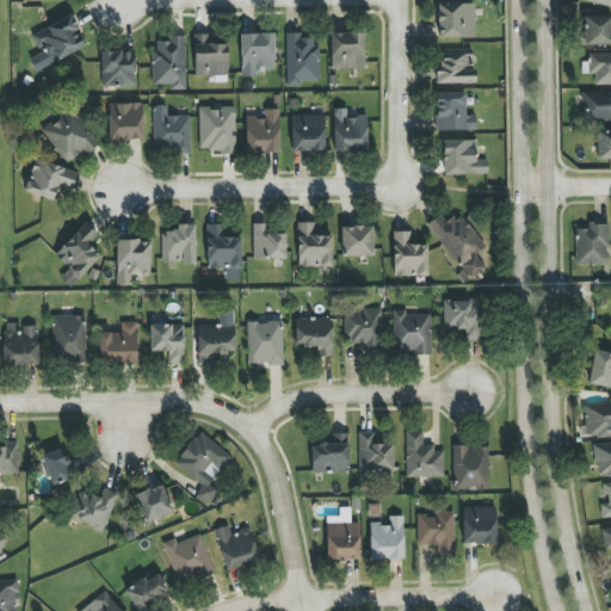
[(475,37),(474,4),(437,5),(438,38),(475,37)]
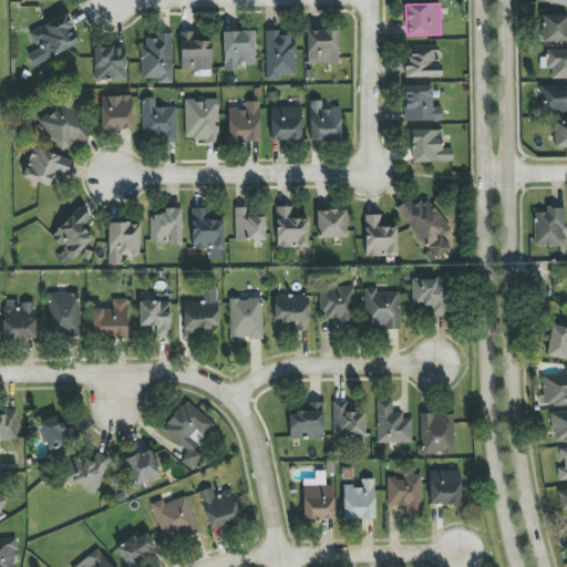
[(48,59),(78,43),(70,29),(74,27),(66,13),(29,33),(35,48),(40,45),(48,59)]
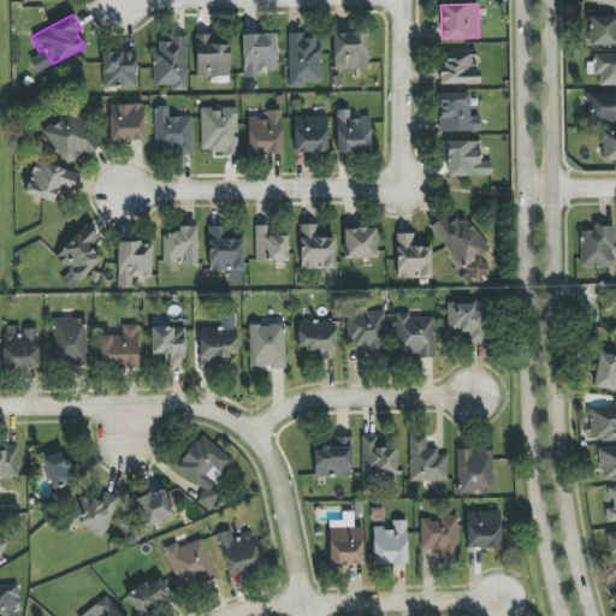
[(590,46),(615,45),(615,16),(590,17),(590,46)]
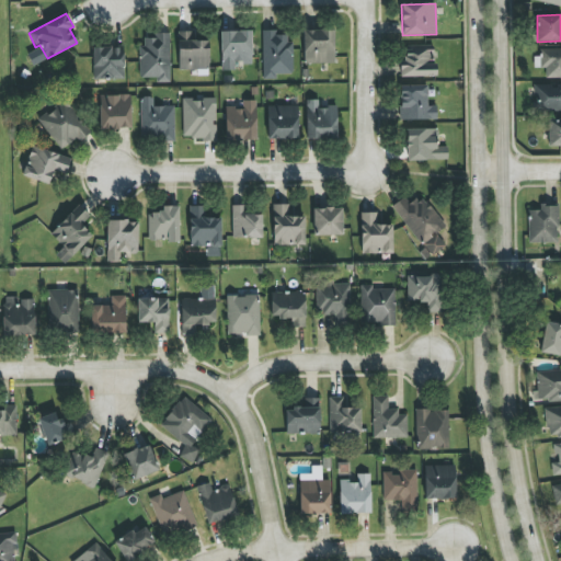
[(304,31),(304,64),(334,64),(334,30),(304,31)]
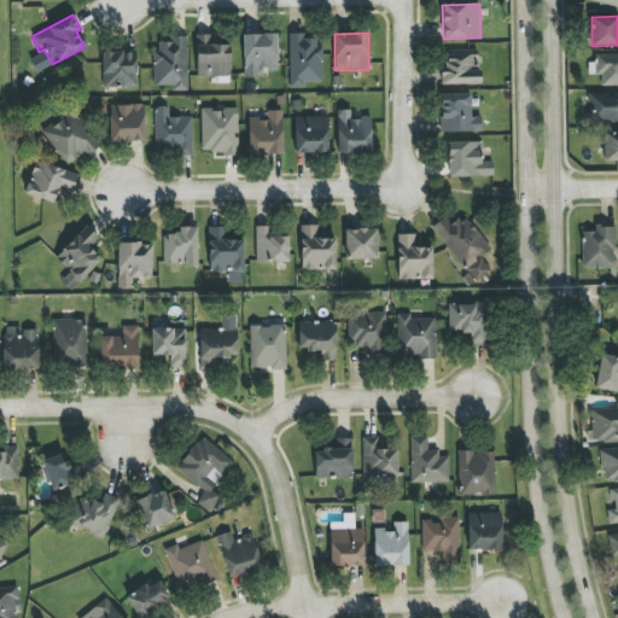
[(245,77),(258,77),(258,70),(279,70),(278,34),(244,35),(245,77)]
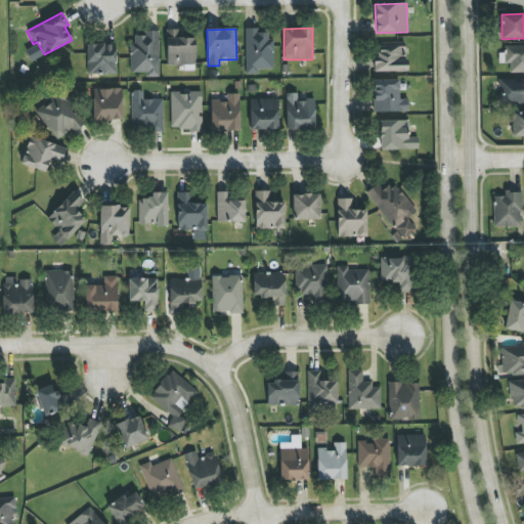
[(246,75),(258,75),(258,70),(273,69),(272,33),(259,33),(259,29),(245,29),(246,75)]
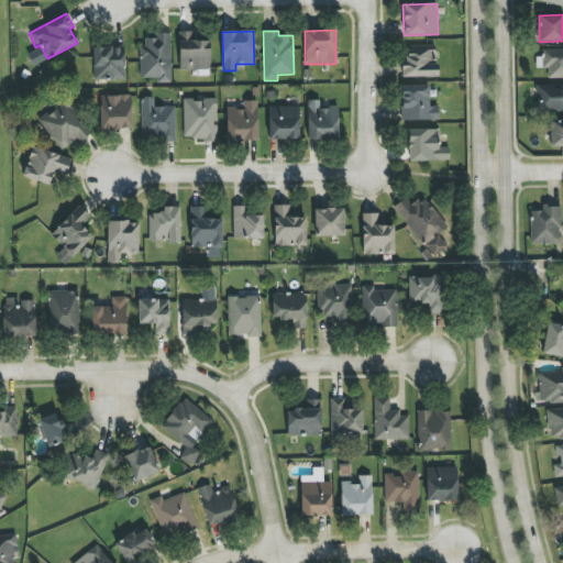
[(194,32),(178,32),(179,70),(210,69),(209,41),(195,41),(194,32)]
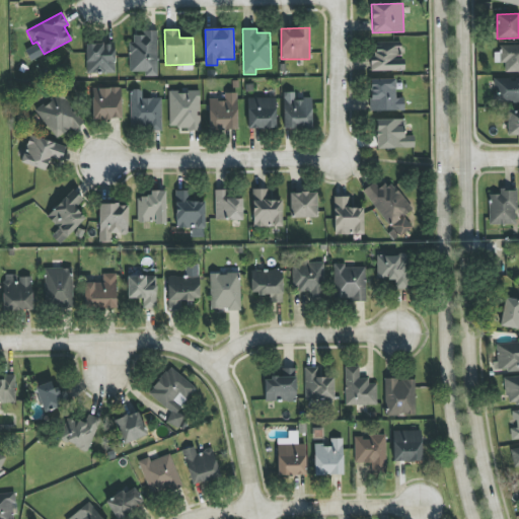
[(156,30),(143,31),(143,34),(130,35),(130,72),(145,72),(145,77),(157,76),(156,30)]
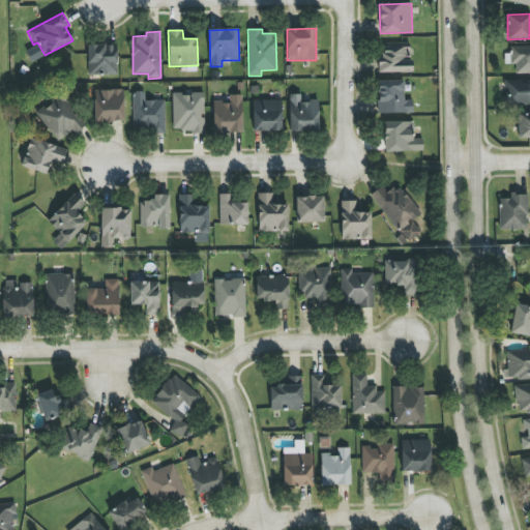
[(410,43),(382,43),(382,58),(378,58),(378,72),(411,72),(410,43)]
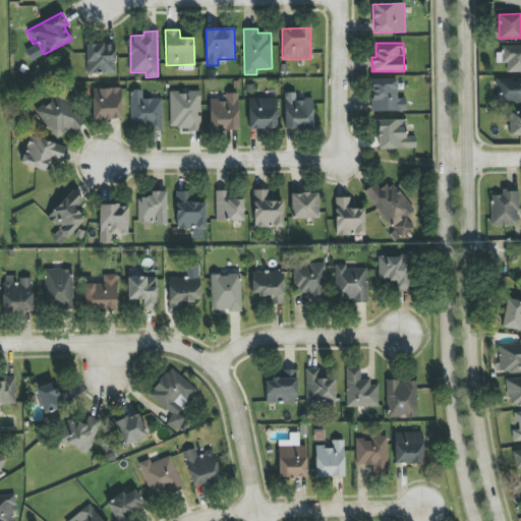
[(87,45),(88,74),(115,73),(115,44),(87,45)]
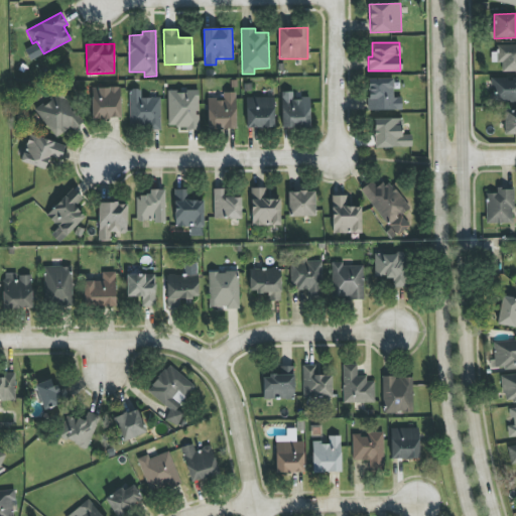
[(515,72),(515,44),(497,45),(498,63),(502,63),(502,72),(515,72)]
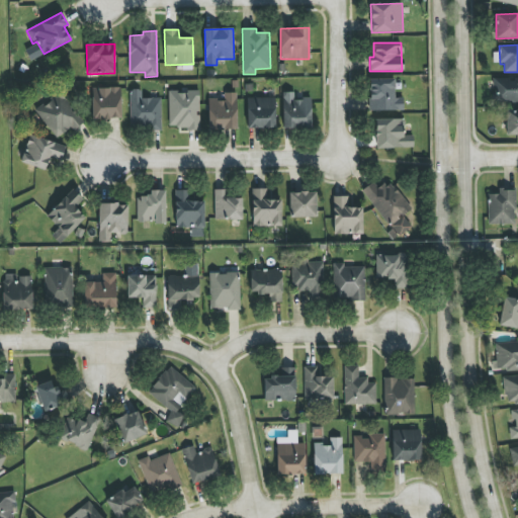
[(517,77),(494,79),(495,103),(517,102),(517,77)]
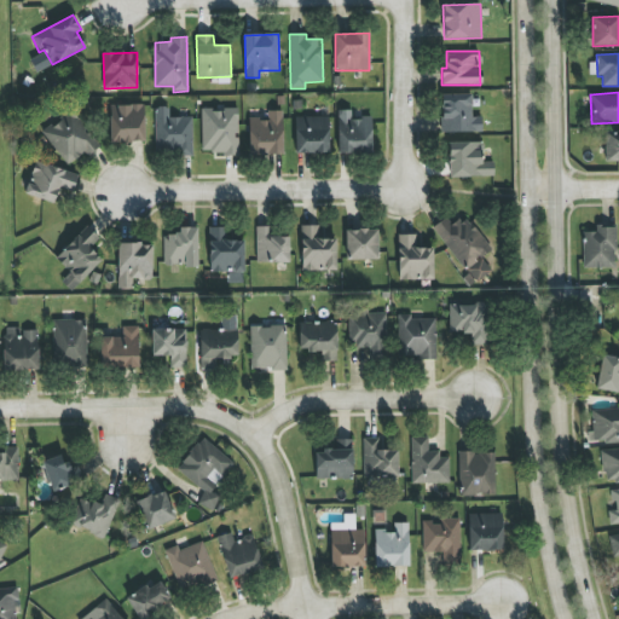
[(441,133),(482,132),(482,117),(472,117),(472,94),(440,96),(441,133)]
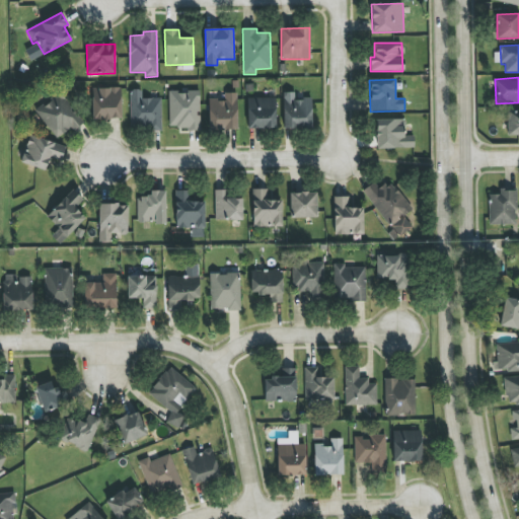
[(122,120),(121,87),(92,88),(93,120),(122,120)]
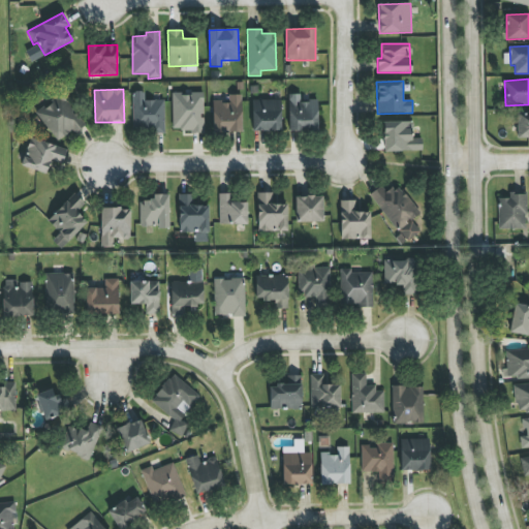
[(164,132),(165,100),(145,100),(145,92),(133,91),(132,131),(164,132)]
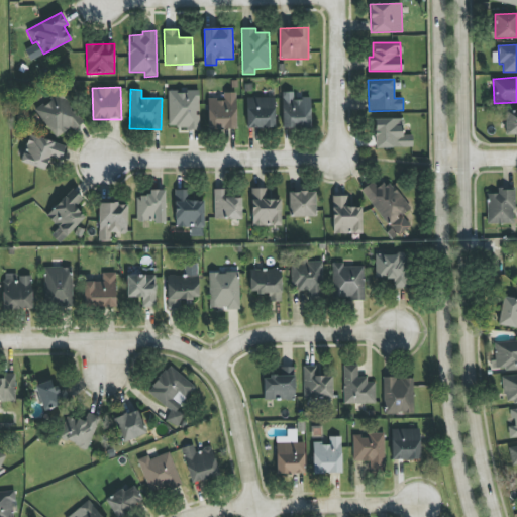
[(169,90),(169,127),(199,128),(200,91),(169,90)]
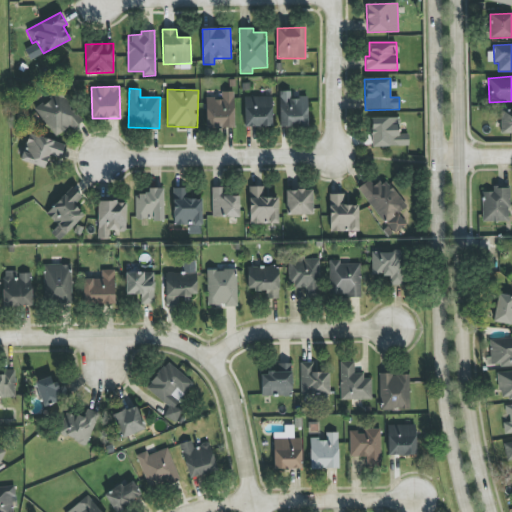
[(34,109),(56,137),(70,125),(73,129),(83,121),(58,90),(34,109)]
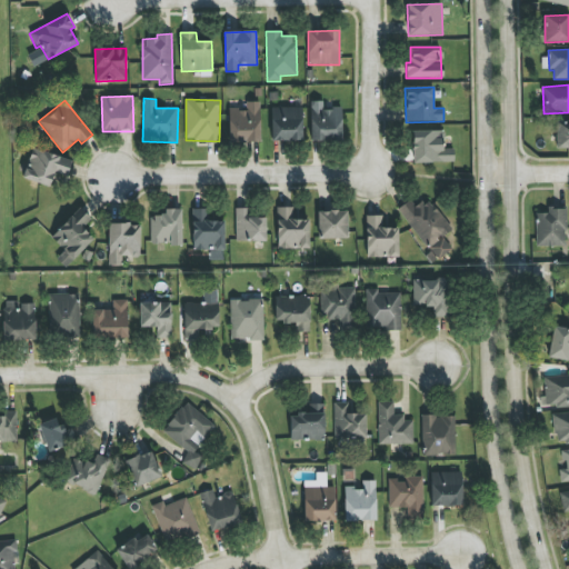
[(310,102),(311,141),(342,140),(341,108),(323,109),(323,101),(310,102)]
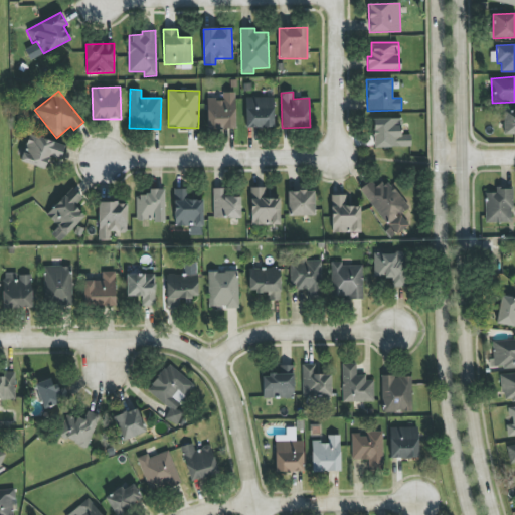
[(207,100),(207,129),(235,129),(234,93),(222,93),(223,99),(207,100)]
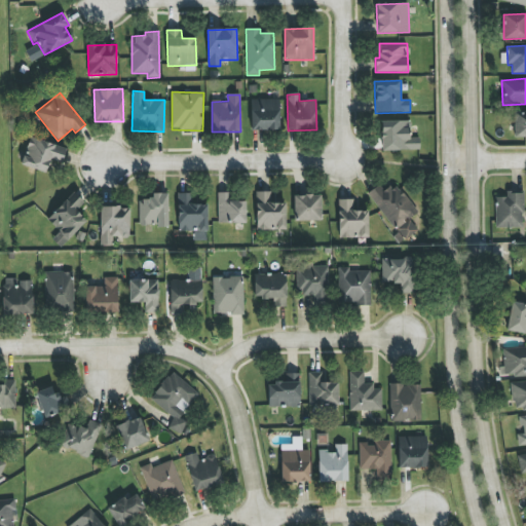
[(279,130),(279,99),(251,100),(252,130),(279,130)]
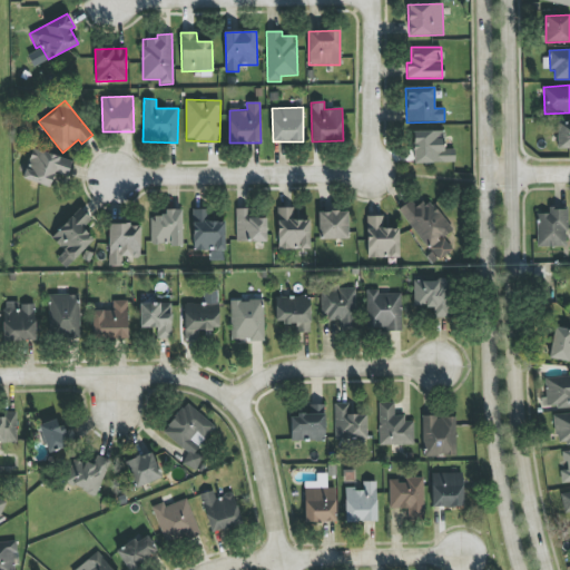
[(569,121),(557,121),(557,148),(569,148),(569,121)]
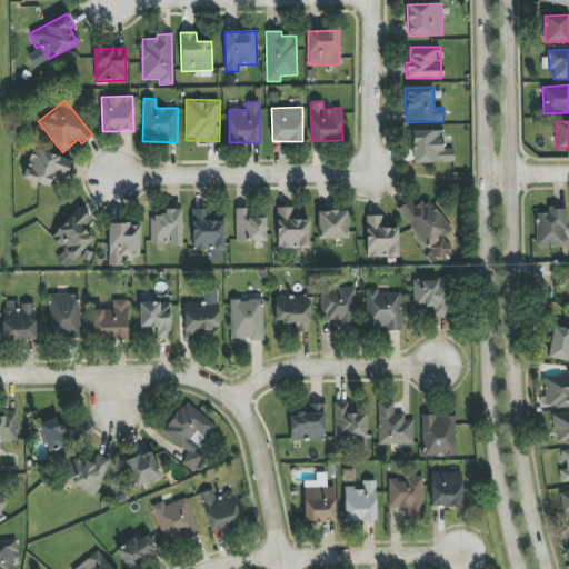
[(442,130),(412,131),(413,163),(453,162),(453,149),(443,149),(442,130)]
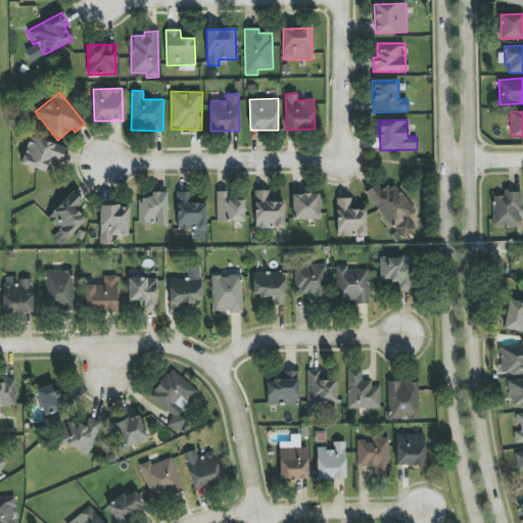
[(61,162),(65,147),(31,136),(21,164),(46,172),(50,159),(61,162)]
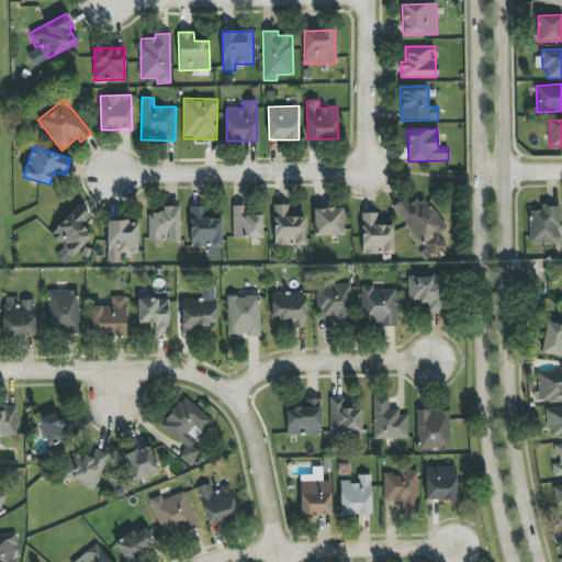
[(425,251),(422,254),(426,260),(447,247),(438,234),(446,228),(425,195),(409,204),(405,198),(394,204),(425,251)]
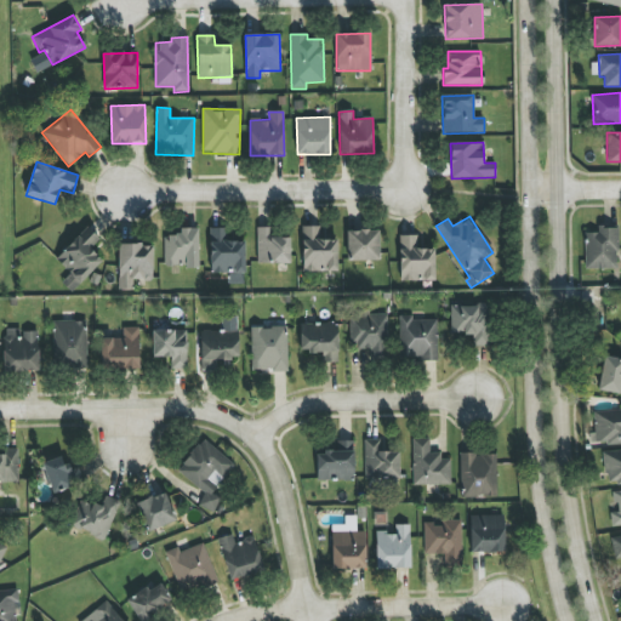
[(337,272),(337,240),(322,240),(322,226),(302,226),(303,272),(337,272)]
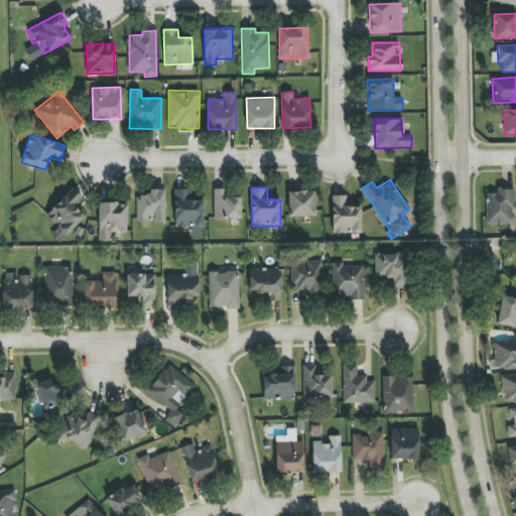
[(58,228),(51,235),(58,242),(85,218),(75,207),(83,199),(73,188),(45,215),(58,228)]
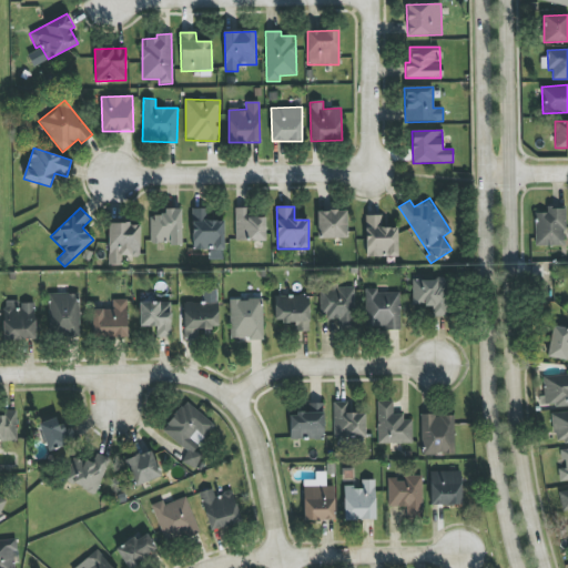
[(265,217),(247,217),(249,209),(235,208),(235,241),(265,241),(265,217)]
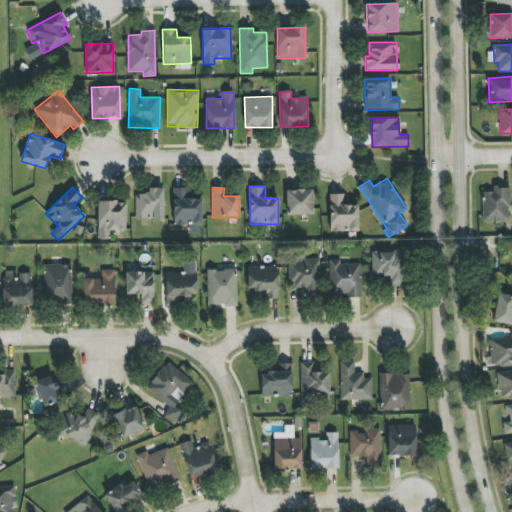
[(164,220),(163,188),(148,188),(148,194),(136,194),(136,220),(164,220)]
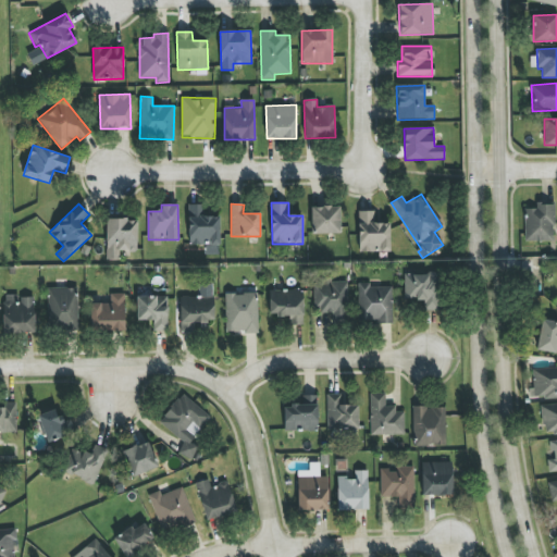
[(219,217),(203,217),(203,205),(188,205),(189,245),(205,245),(205,256),(220,255),(219,217)]
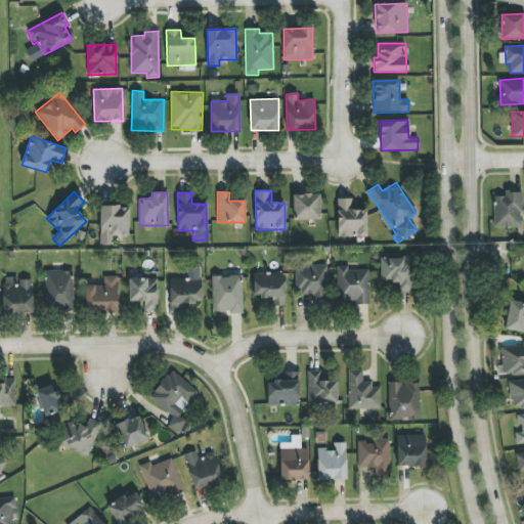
[(521,192),(504,192),(504,197),(493,197),(494,227),(522,226),(521,192)]
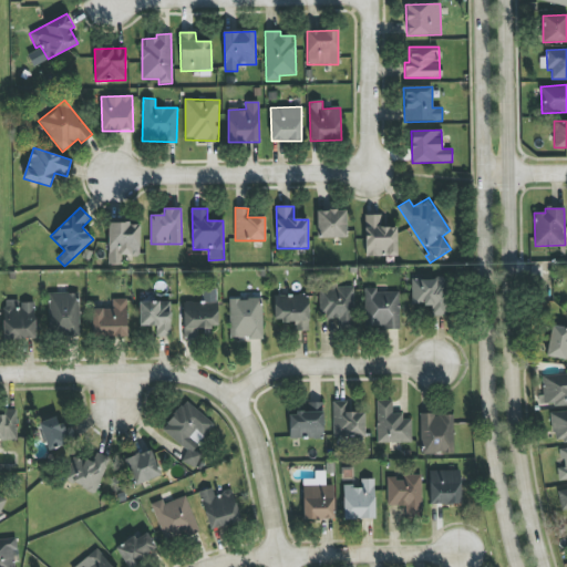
[(317,210),(317,238),(347,237),(346,209),(317,210)]
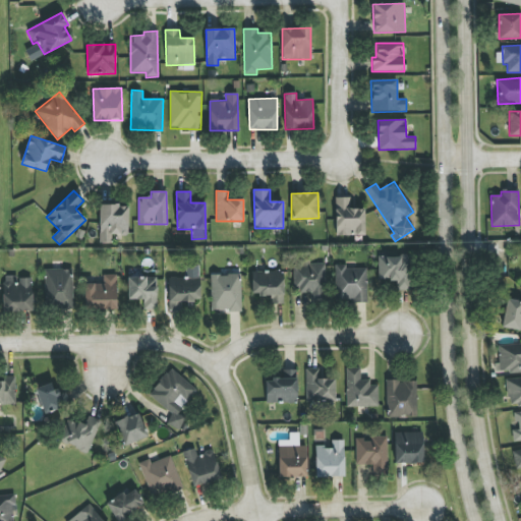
[(351,197),(335,197),(336,236),(365,235),(364,209),(351,209),(351,197)]
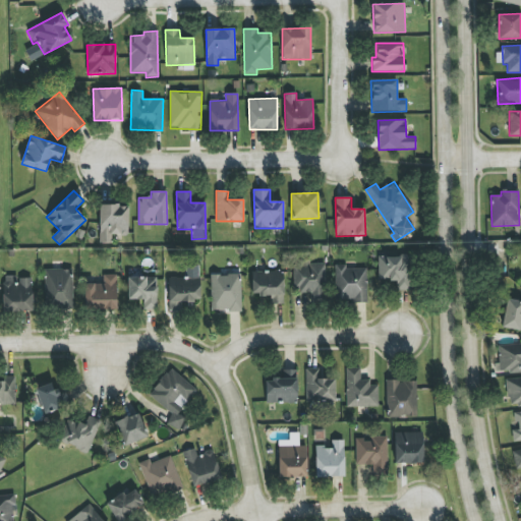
[(128,206),(100,206),(100,243),(111,243),(111,235),(128,235),(128,206)]
